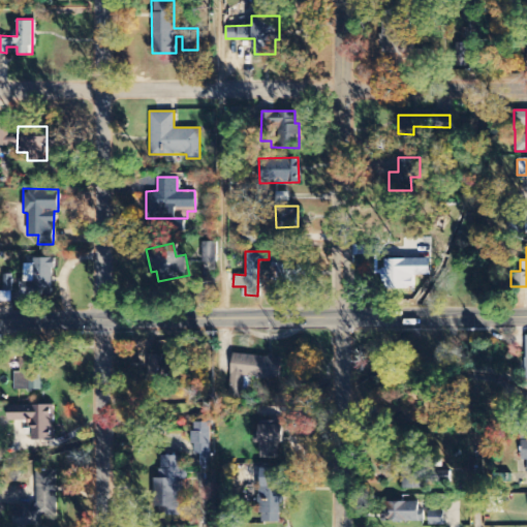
[(52,256),(33,257),(33,282),(21,282),(21,296),(52,296),(52,256)]
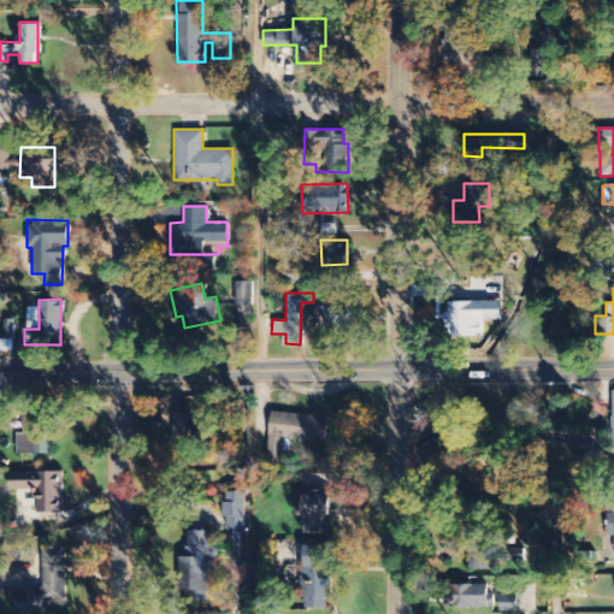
[(500,300),(446,300),(447,336),(480,335),(480,319),(501,319),(500,300)]
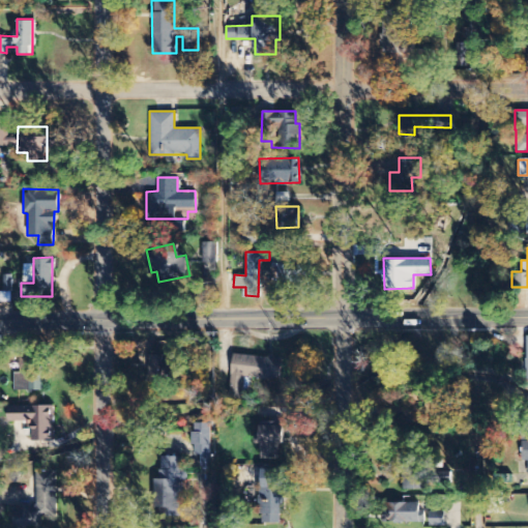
[(293,281),(294,260),(272,260),(272,280),(293,281)]
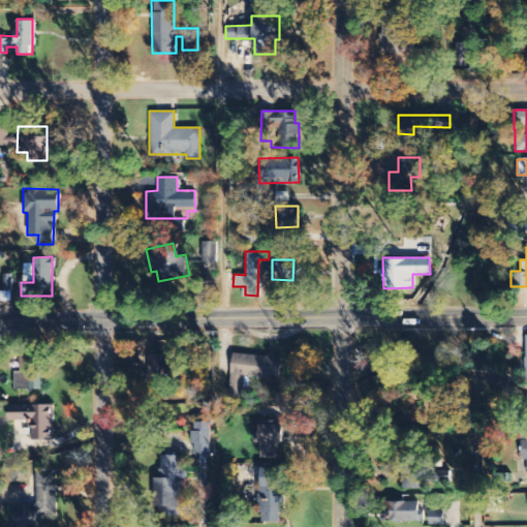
[(165,353),(166,341),(153,341),(152,353),(165,353)]
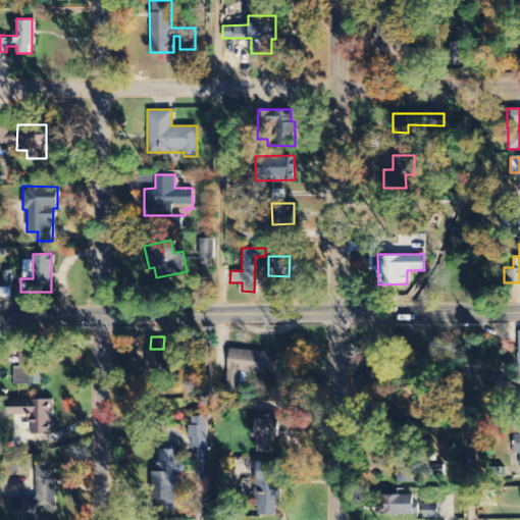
[(13,383),(45,383),(45,349),(19,349),(18,367),(13,367),(13,383)]
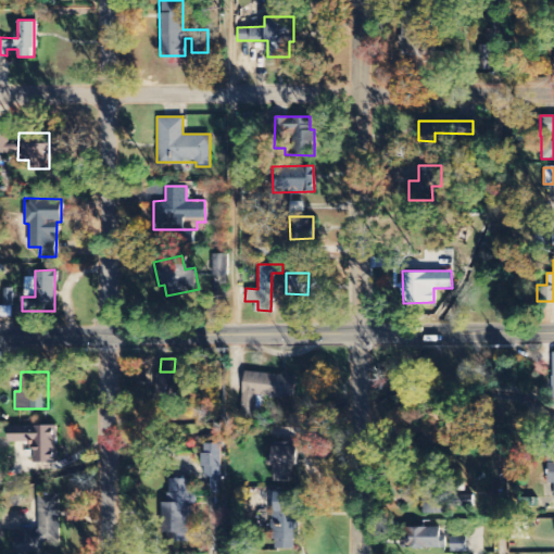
[(154,392),(179,393),(179,373),(155,372),(154,392)]
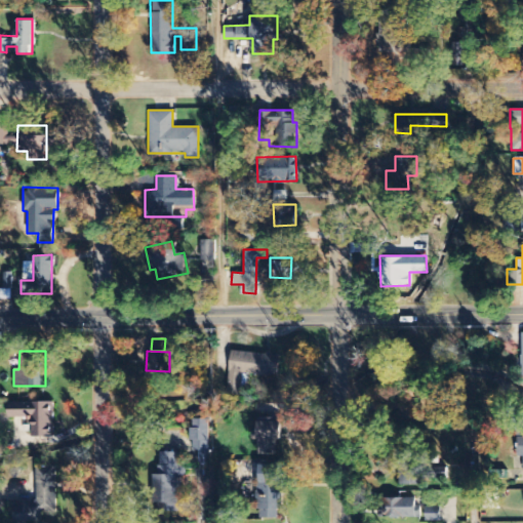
[(52,435),(52,400),(6,401),(6,417),(30,417),(30,436),(52,435)]
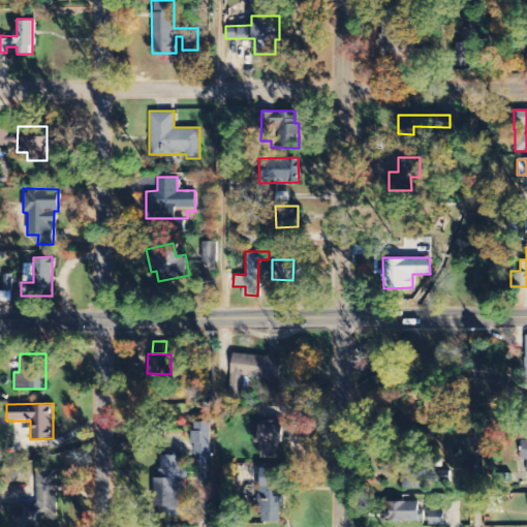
[(209,421),(192,421),(192,454),(199,454),(199,467),(209,467),(209,421)]
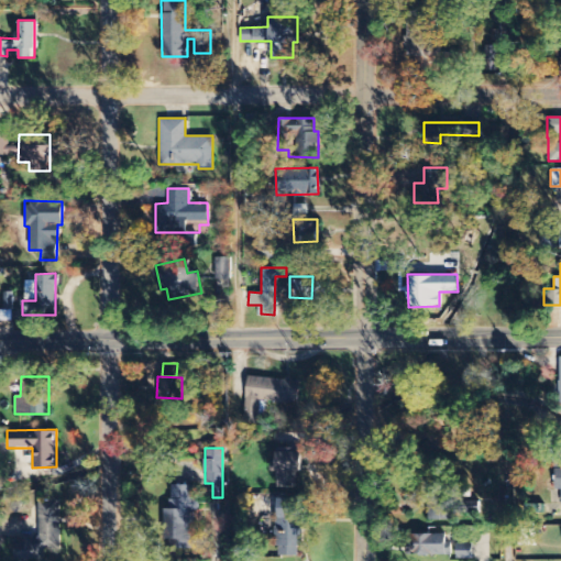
[(299,448),(274,448),(274,460),(268,460),(268,471),(275,471),(275,487),(295,486),(295,471),(300,471),(299,448)]
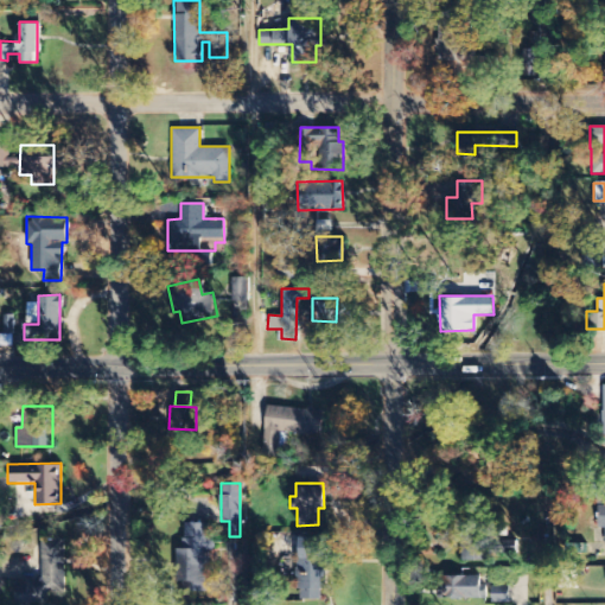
[(209,522),(183,522),(183,548),(177,548),(176,590),(209,591),(209,522)]
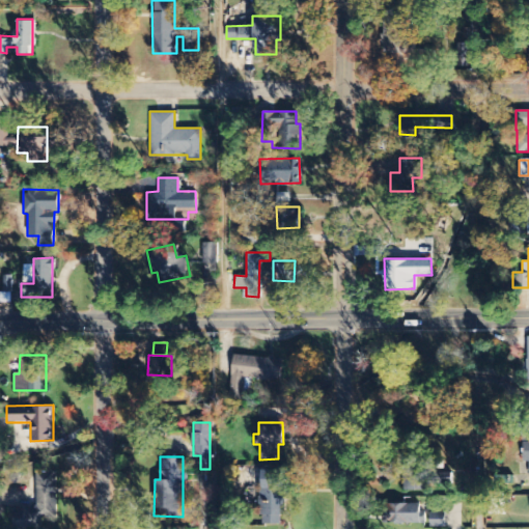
[(55,519),(55,471),(35,471),(35,507),(16,507),(16,526),(40,526),(40,519),(55,519)]
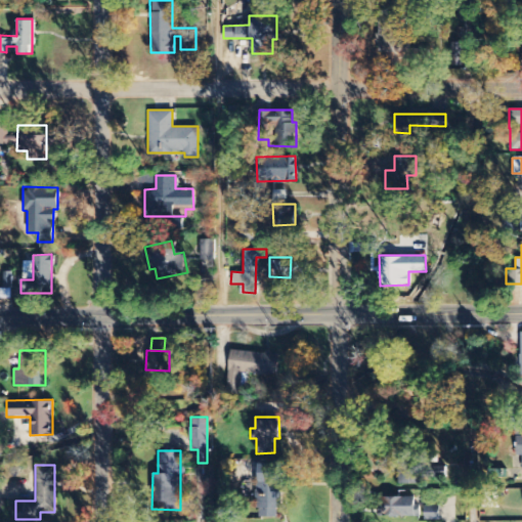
[(421,483),(422,477),(444,477),(444,468),(398,467),(398,483),(421,483)]
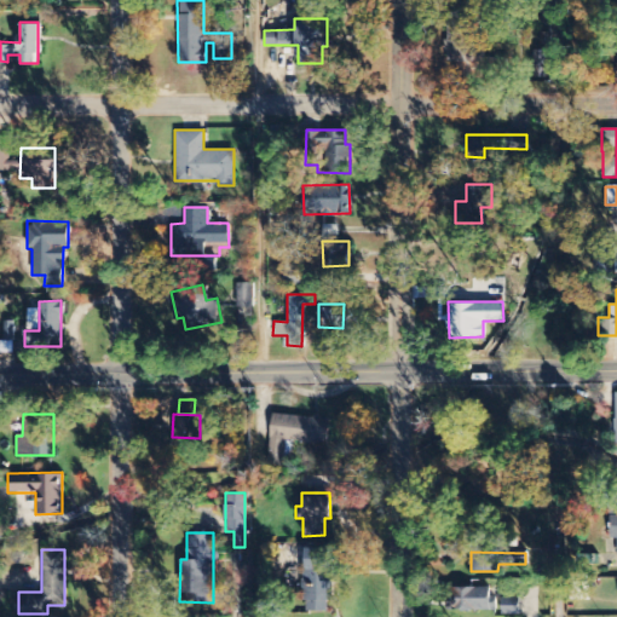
[(329,611),(330,559),(301,558),(300,610),(329,611)]
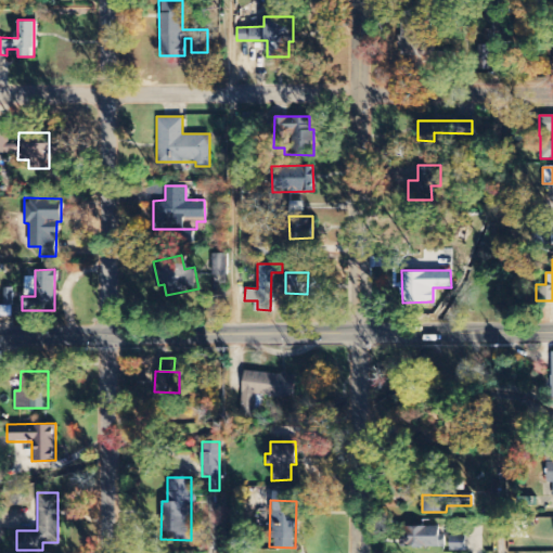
[(527,522),(511,521),(511,537),(527,538),(527,522)]
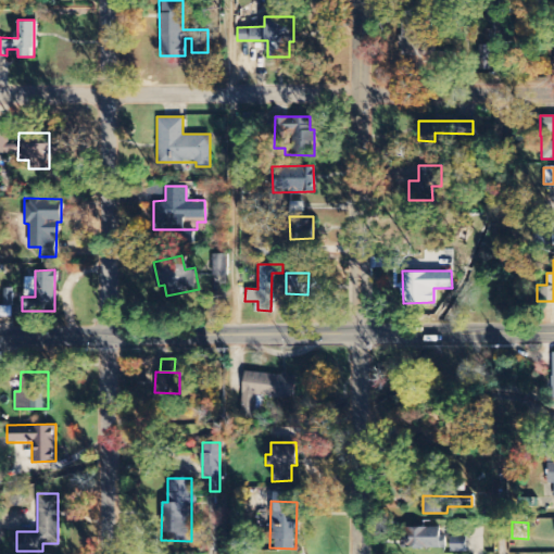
[(442,528),(402,527),(402,546),(442,548),(442,528)]
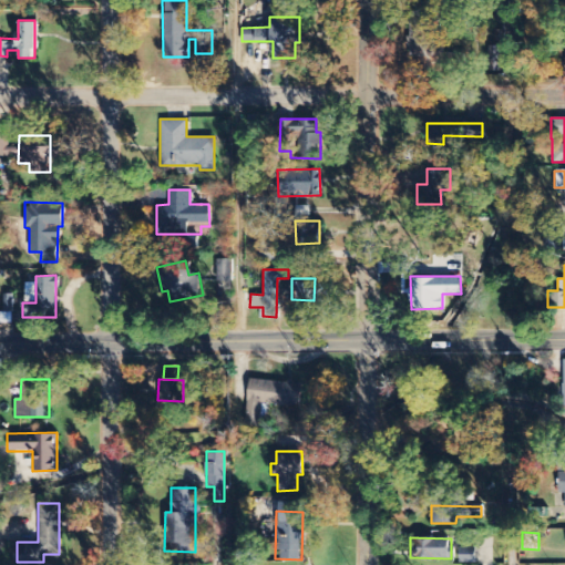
[(459,563),(475,563),(475,546),(459,546),(459,563)]
